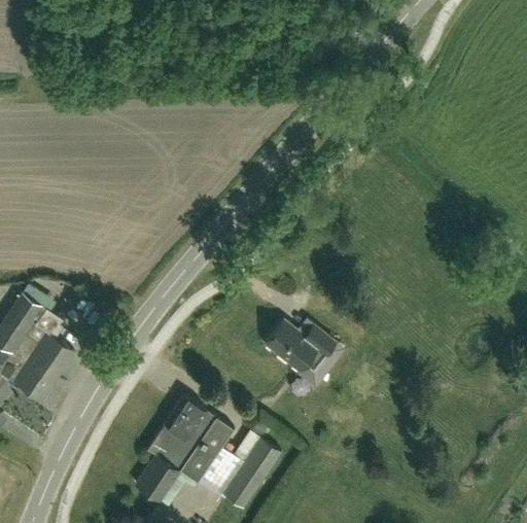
[(47,336),(59,318),(23,294),(0,326),(0,364),(2,367),(0,370),(0,377),(8,383),(10,378),(42,399),(74,353),(47,336)]
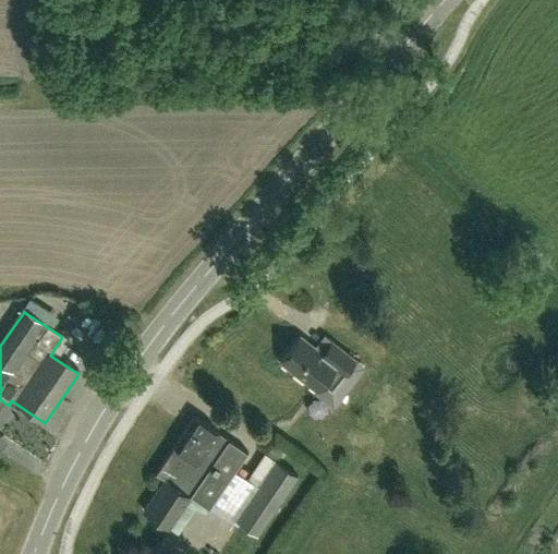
[(323,357),(301,340),(280,365),(317,394),(314,398),(334,412),(365,371),(331,345),(323,357)]
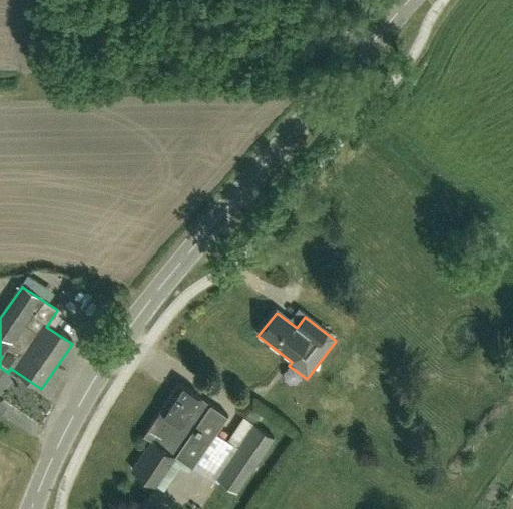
[(192,470),(227,419),(179,386),(142,438),(151,444),(132,473),(155,488),(175,459),(192,470)]
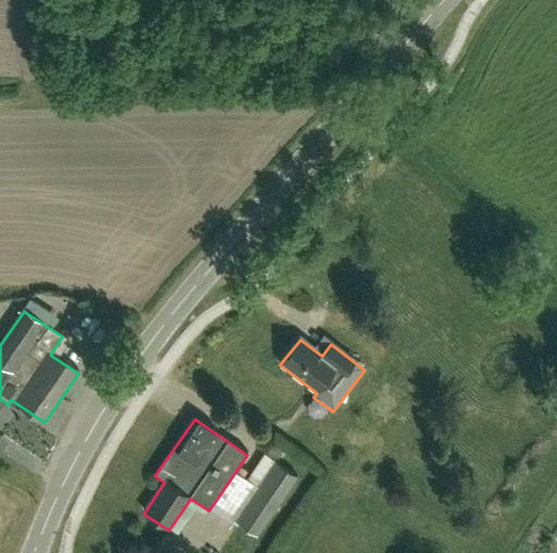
[(277,464),(284,455),(272,446),(265,455),(277,464)]
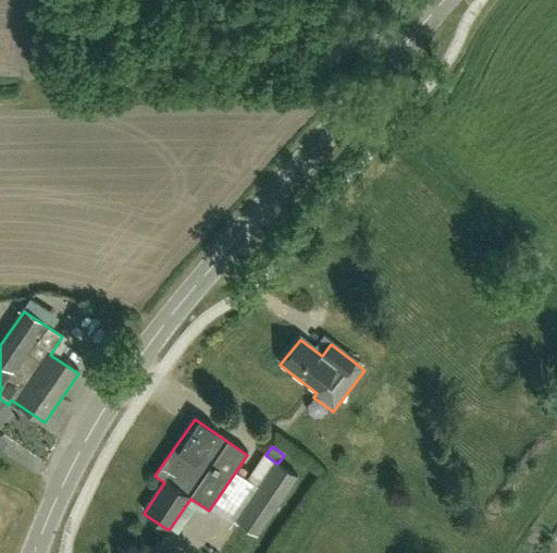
[(257,537),(297,478),(275,464),(235,523),(257,537)]
